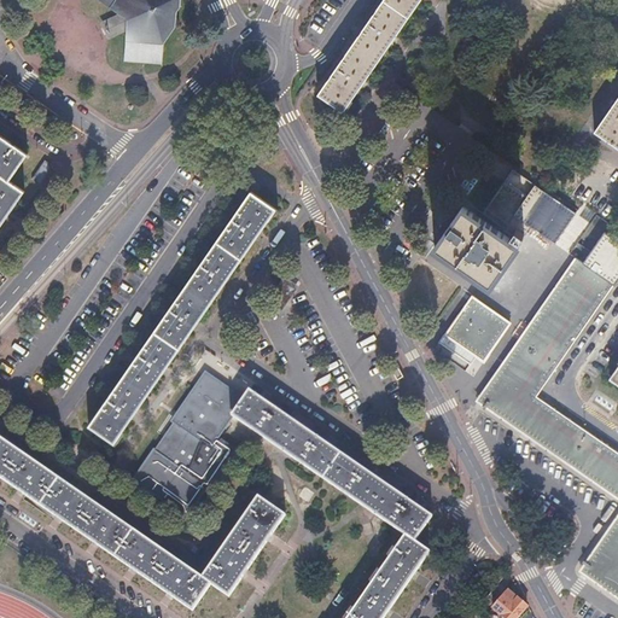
[(97,0),(117,15),(114,19),(120,31),(124,31),(124,62),(163,64),(164,45),(180,22),(178,18),(178,10),(181,7),(180,0),(97,0)]
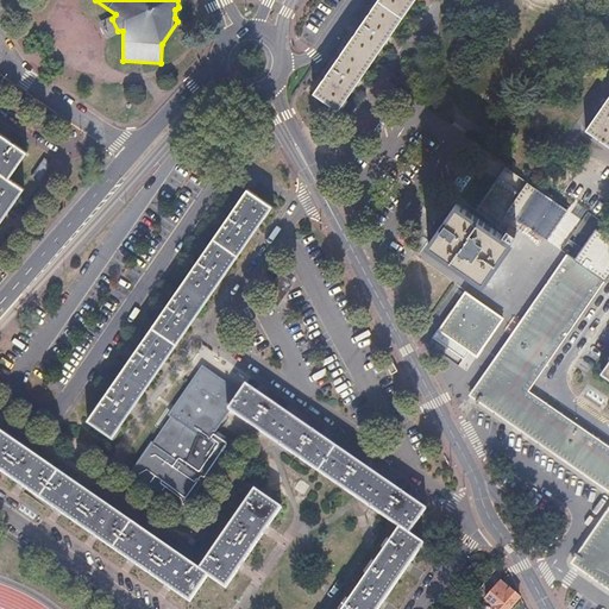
[(608,0),(377,0),(314,94),(339,111),(415,0),(608,0),(608,96),(588,130),(608,145),(608,0)]
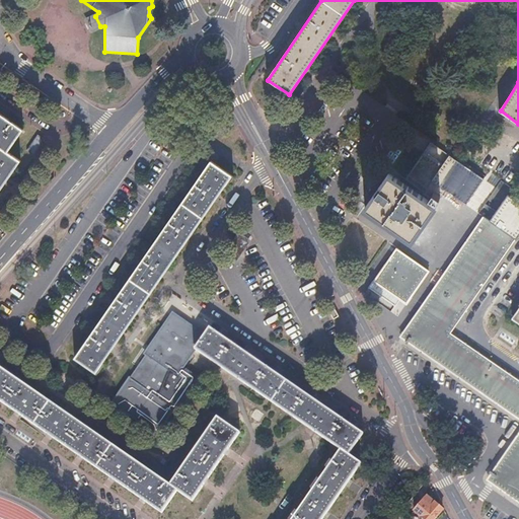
[(22,131),(0,115),(0,189),(19,161),(6,152),(22,131)]
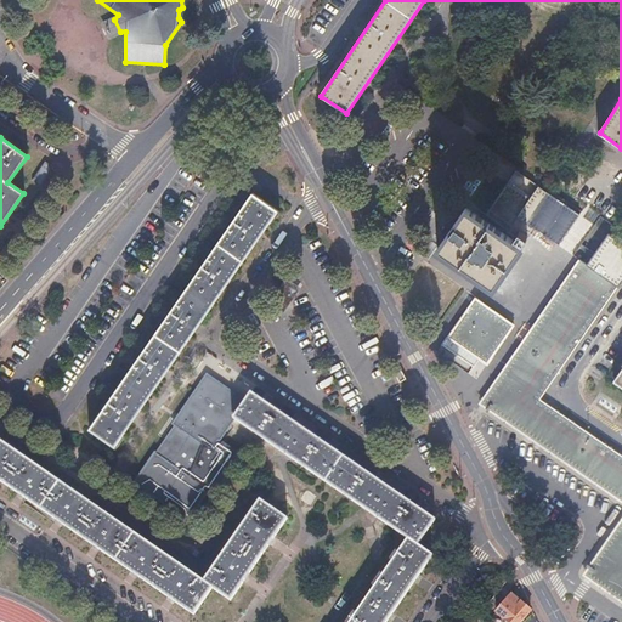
[(621,530),(594,571),(621,591),(621,451),(542,395),(608,300),(621,278),(621,246),(580,216),(537,186),(529,198),(507,182),(485,214),(507,231),(505,232),(522,244),(533,230),(586,267),(576,281),(509,377),(492,401),(621,492),(621,530)]
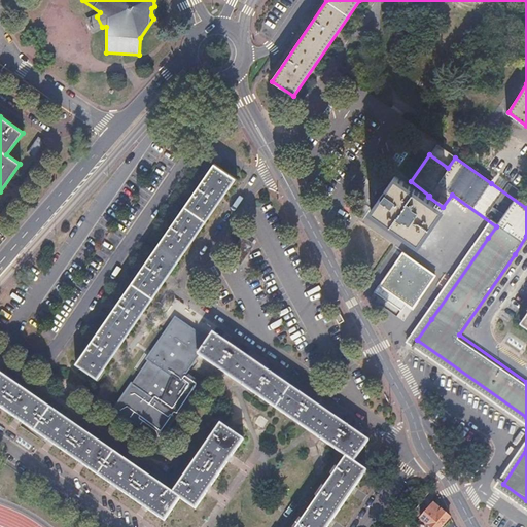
[(235,179),(213,165),(75,361),(97,377),(235,179)]
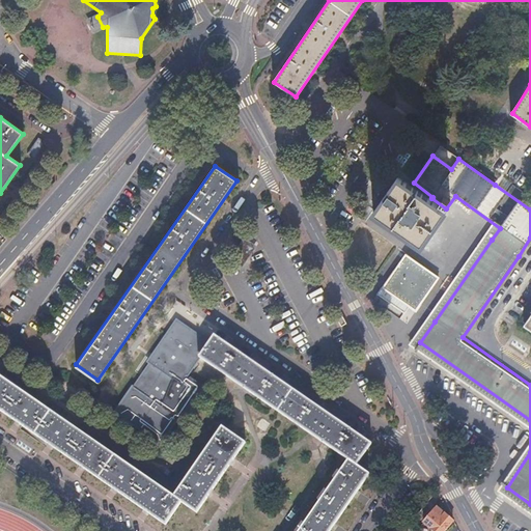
[(373,212),(420,245),(445,211),(411,187),(397,177),(373,212)]
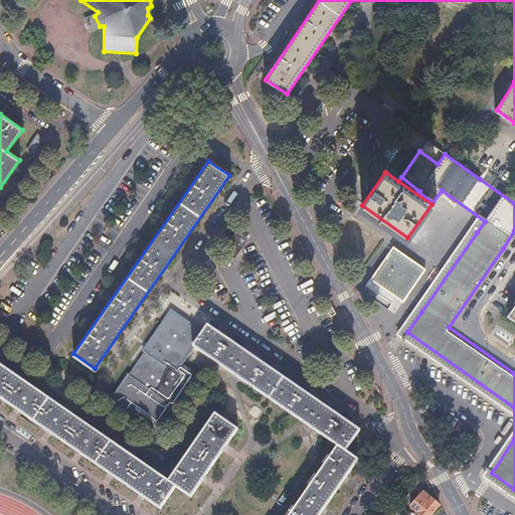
[(425,270),(394,247),(366,284),(390,302),(395,296),(402,301),(425,270)]
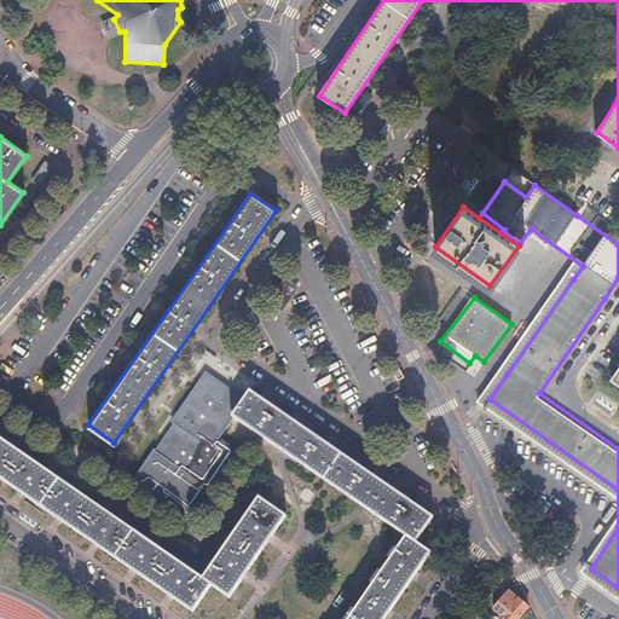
[(231,416),(243,398),(204,371),(172,421),(173,422),(200,440),(208,446),(231,416)]
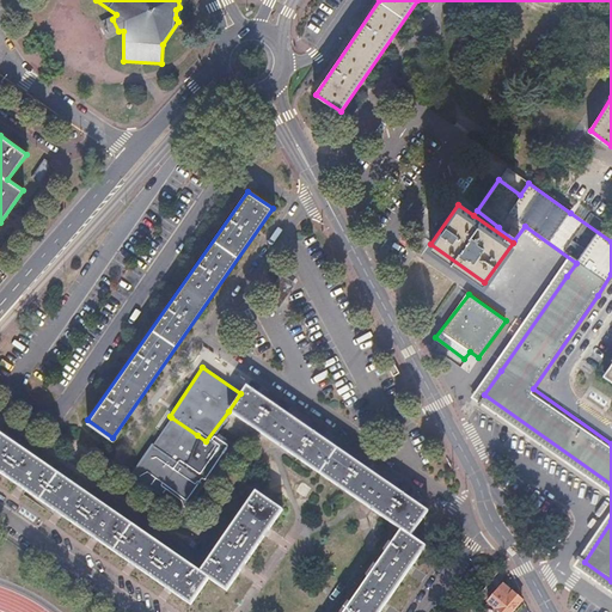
[(379,611),(383,609),(404,576),(426,545),(410,536),(427,512),(245,386),(240,393),(228,411),(402,531),(344,611),(379,611)]
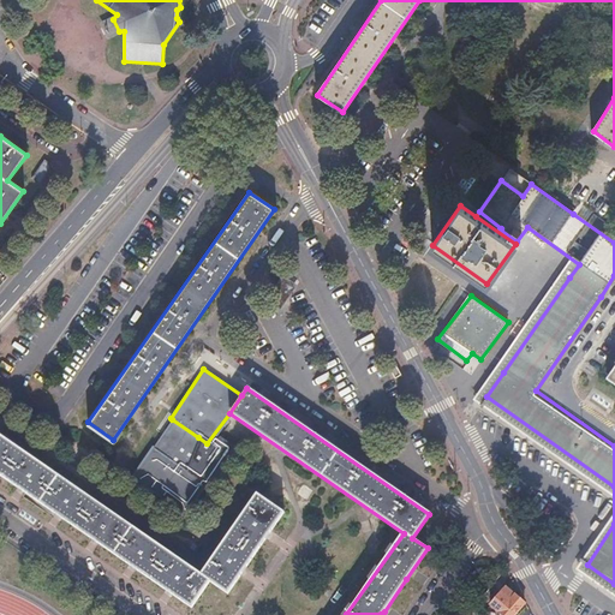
[(198,437),(172,419),(151,447),(150,446),(130,476),(183,513),(204,484),(184,470),(198,437)]
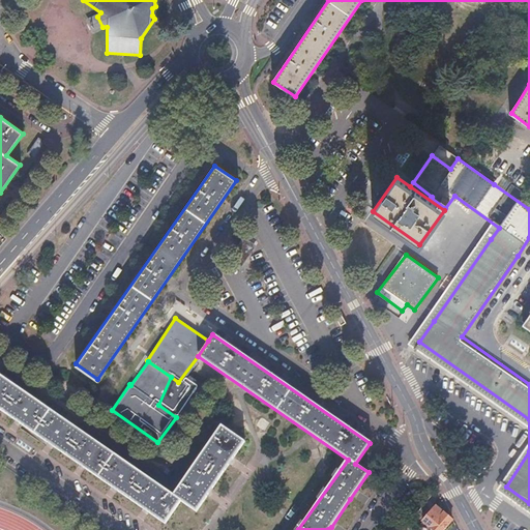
[(175,495),(0,376),(0,409),(25,427),(53,445),(81,465),(109,484),(137,503),(165,523),(181,500),(197,511),(245,442),(223,427),(175,495)]
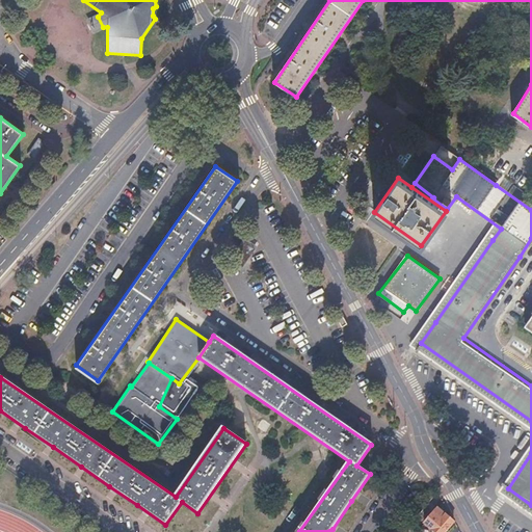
[(443,516),(434,510),(424,523),(434,531),(443,531),(452,522),(445,514),(443,516)]
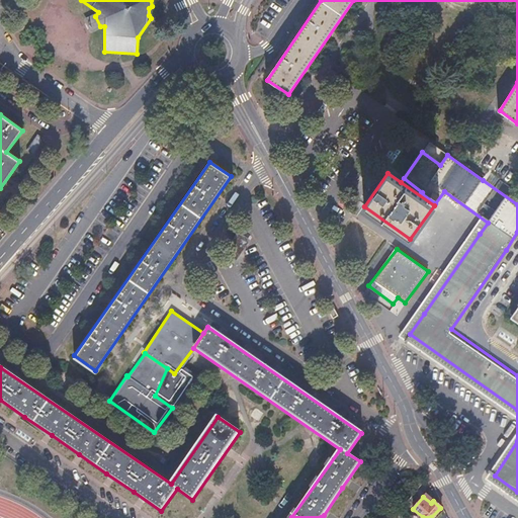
[(193,517),(196,514),(185,506),(176,517),(193,517)]
